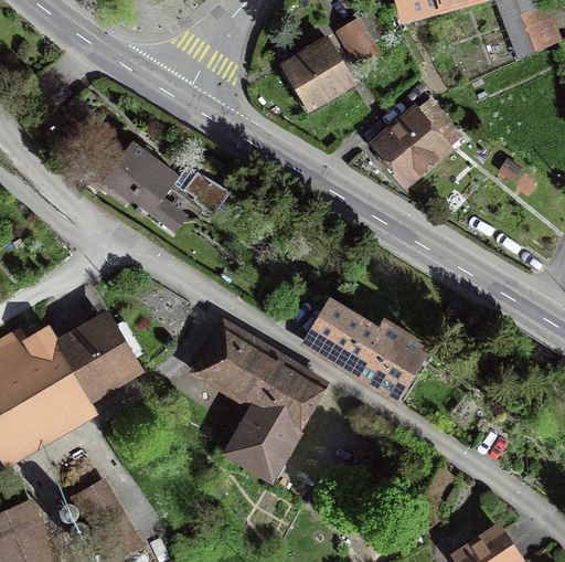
[(401,0),(404,11),(439,1),(440,4),(457,0),(401,0)]
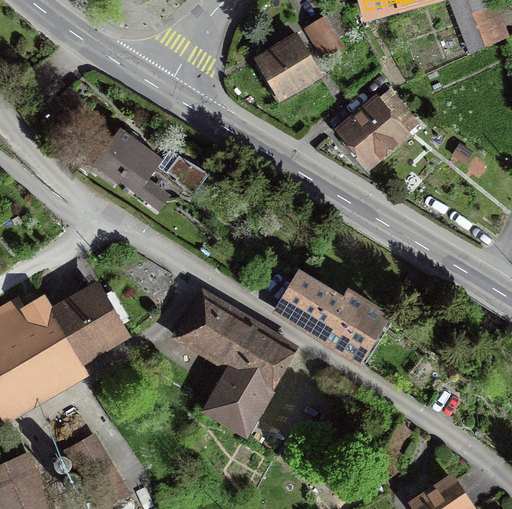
[(485,4),(483,0),(452,0),(471,48),(508,35),(495,0),(485,4)]
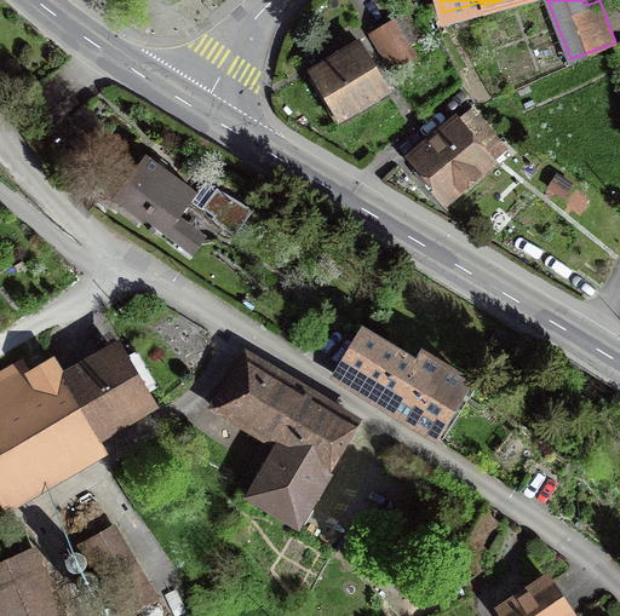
[(367,32),(390,70),(418,55),(411,42),(423,35),(407,10),(367,32)]
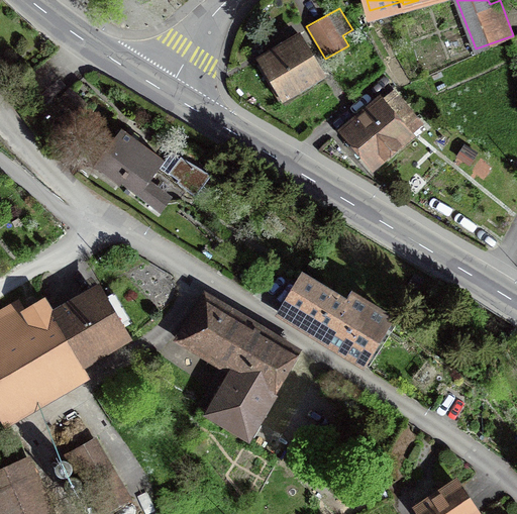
[(327,78),(299,31),(254,59),(283,104),(327,78)]
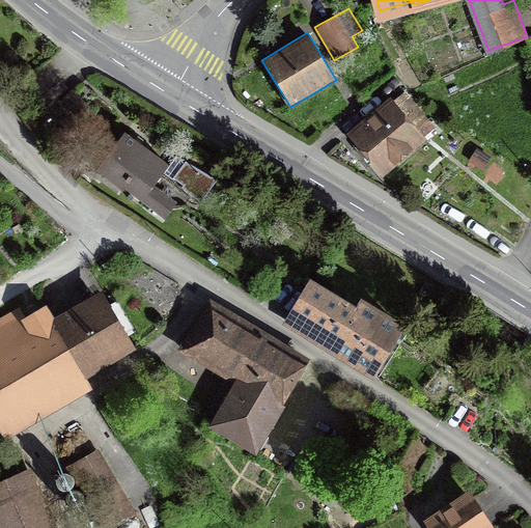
[(393,101),(390,98),(350,133),(381,169),(431,126),(403,92),(393,101)]
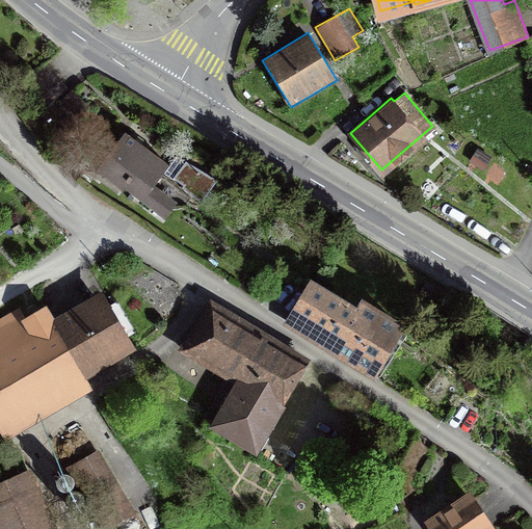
[(170,164),(125,132),(116,142),(113,139),(94,167),(170,221),(182,205),(156,186),(164,174),(203,201),(216,181),(178,154),(170,164)]
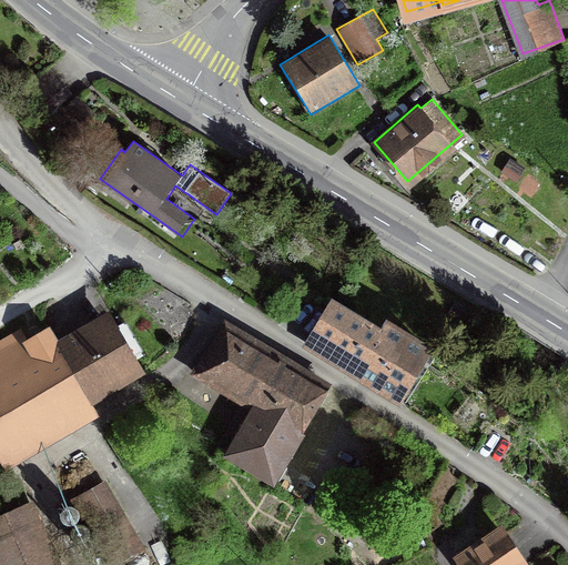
[(336,305),(311,347),(396,400),(427,350),(385,324),(379,332),(336,305)]
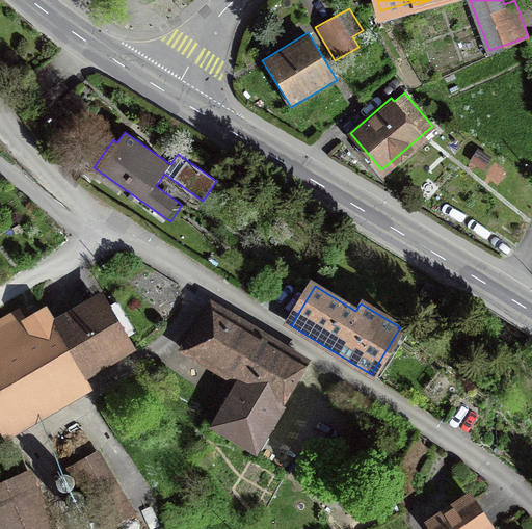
[(132,345),(100,293),(55,320),(47,306),(27,318),(19,305),(0,316),(0,422),(1,425),(132,345)]
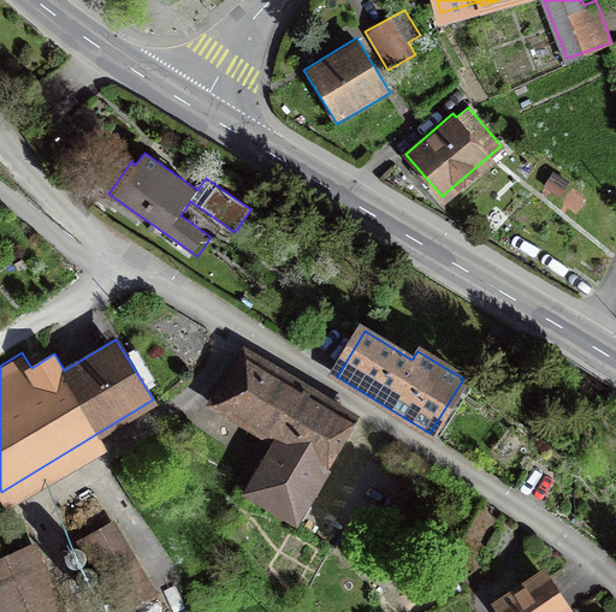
[(354,420),(246,355),(212,410),(271,445),(243,491),(294,520),(354,420)]
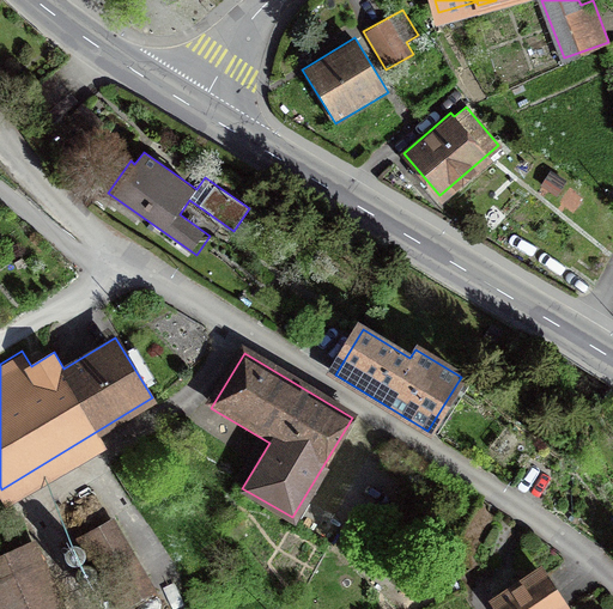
[(115,518),(78,539),(114,608),(119,608),(155,591),(115,518)]
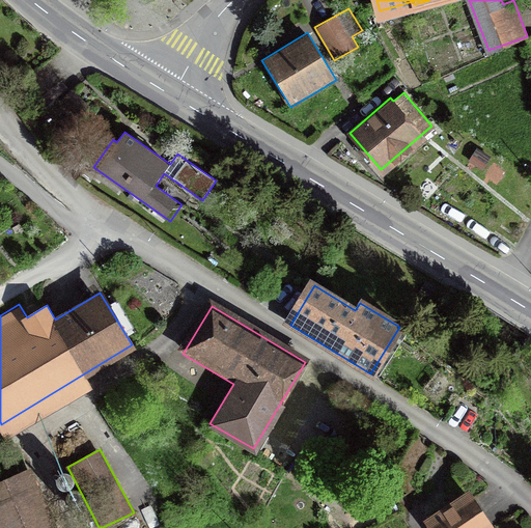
[(50,527),(29,476),(0,488),(0,527),(50,527)]
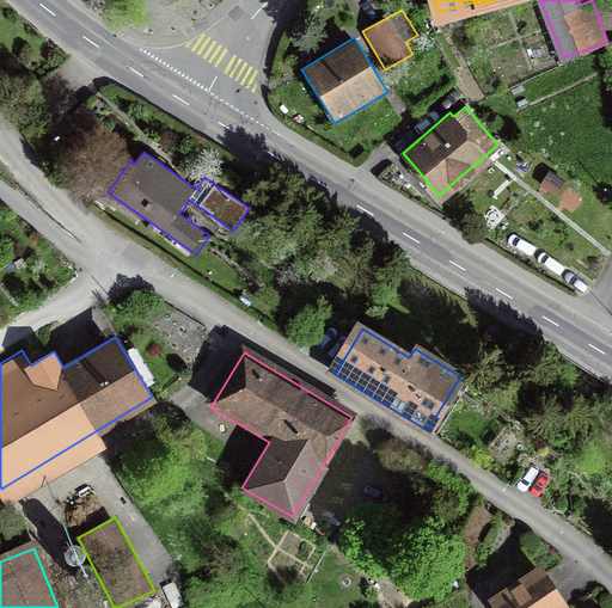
[(564,607),(567,607),(539,566),(494,596),(501,607),(564,607)]
